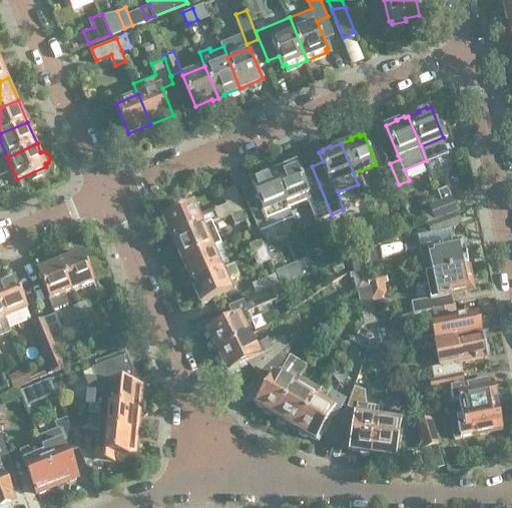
[(308,197),(316,220),(332,214),(312,166),(301,171),(297,162),(292,164),(291,162),(285,165),(285,166),(275,170),(282,188),(288,204),(308,197)]
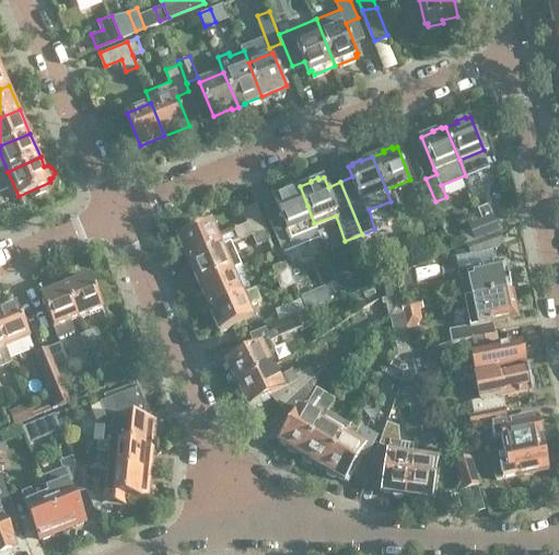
[(423,207),(429,206),(434,204),(424,180),(414,184),(423,207)]
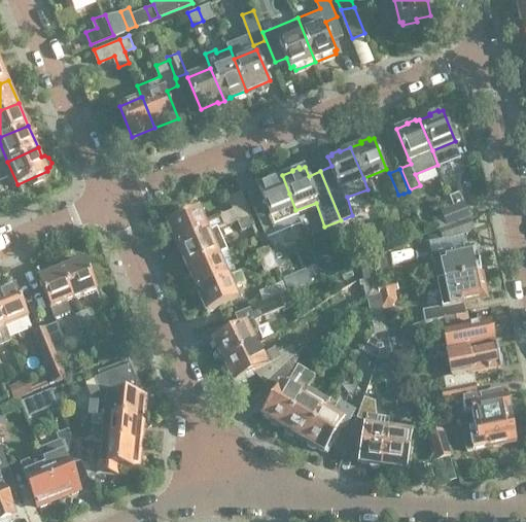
[(289,194),(282,175),(271,179),(271,178),(261,181),(263,183),(258,185),(271,215),(275,218),(295,210),(289,194)]
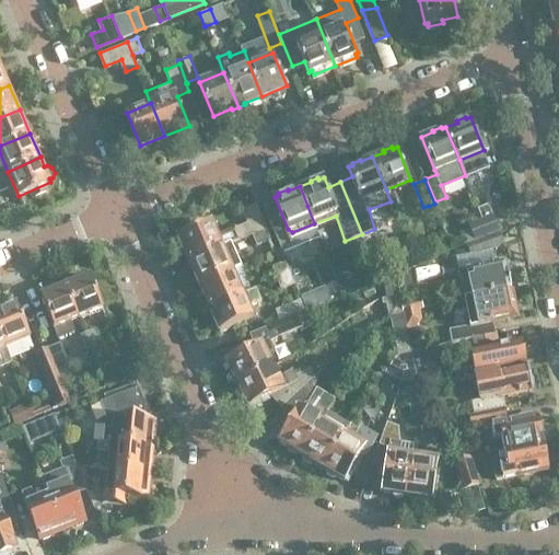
[(468,222),(470,226),(475,238),(499,228),(488,201),(477,206),(481,217),(468,222)]
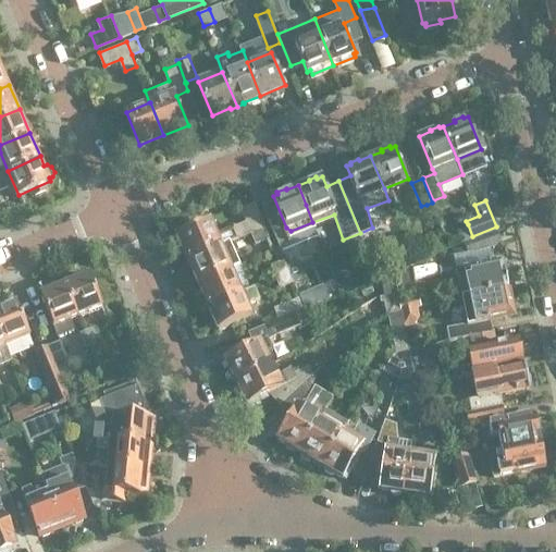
[(177,233),(178,236),(176,237),(174,241),(177,248),(182,248),(184,248),(187,257),(230,238),(250,229),(264,223),(255,201),(242,207),(247,218),(215,230),(210,218),(177,233)]
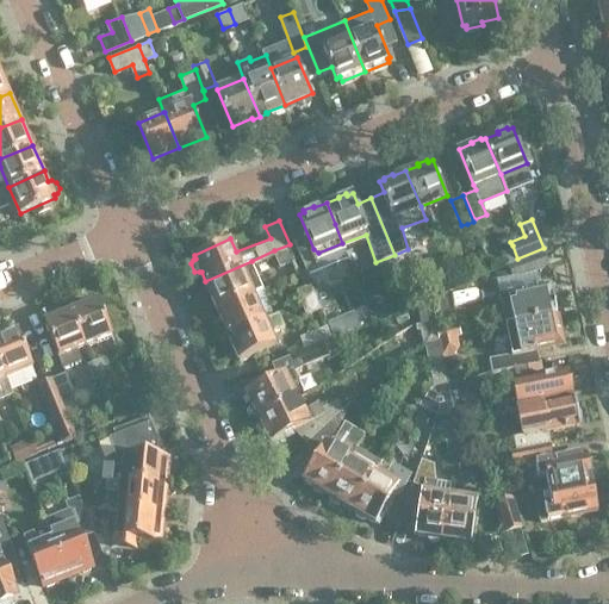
[(290,244),(274,250),(279,262),(293,256),(290,244)]
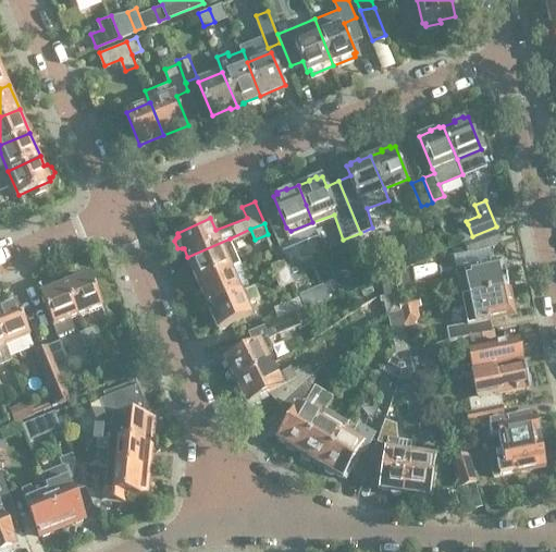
[(466,240),(470,252),(503,240),(497,228),(466,240)]
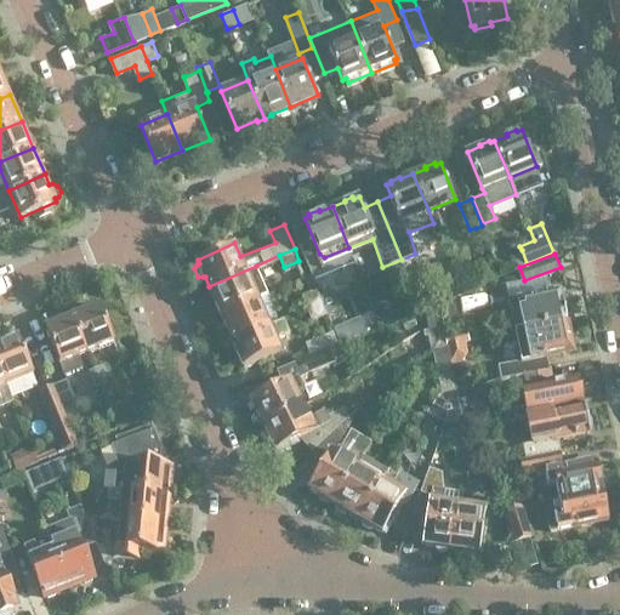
[(256,266),(209,286),(221,312),(267,292),(256,266)]
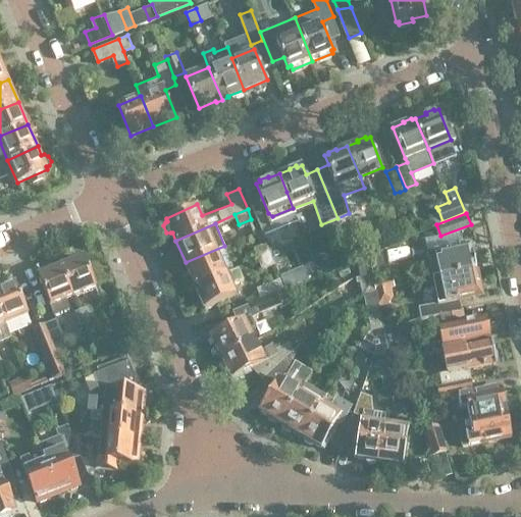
[(258,257),(270,252),(266,241),(254,246),(258,257)]
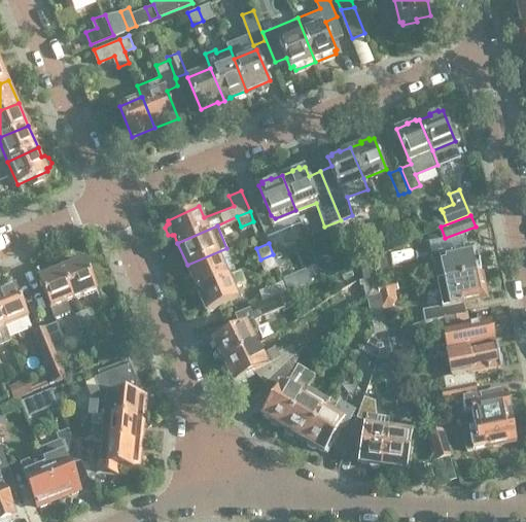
[(437,279),(481,270),(481,267),(484,265),(482,255),(478,254),(476,244),(440,252),(442,261),(434,262),(437,279)]
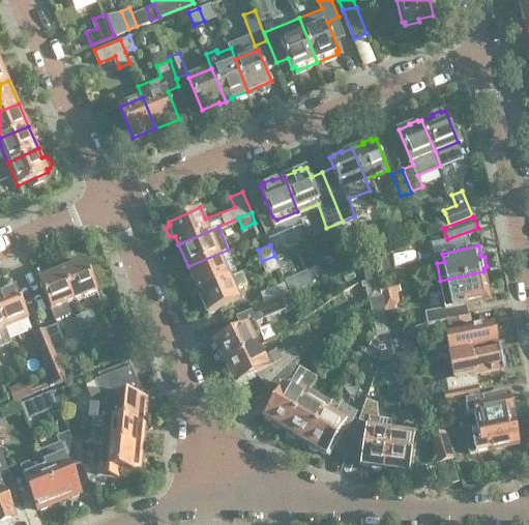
[(228,250),(188,266),(198,288),(229,275),(238,271),(228,250)]
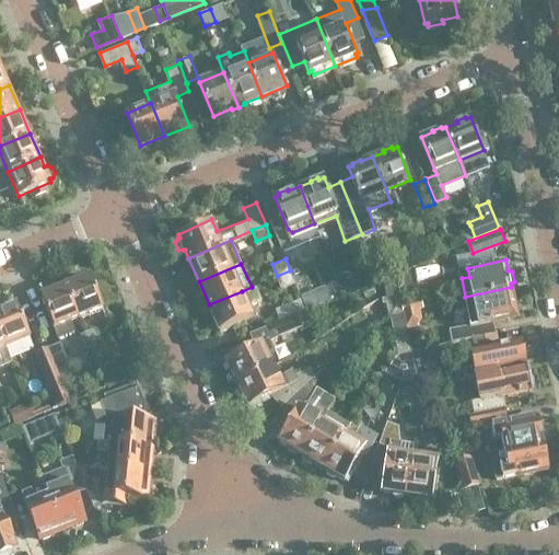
[(399,292),(397,284),(394,269),(383,272),(387,295),(399,292)]
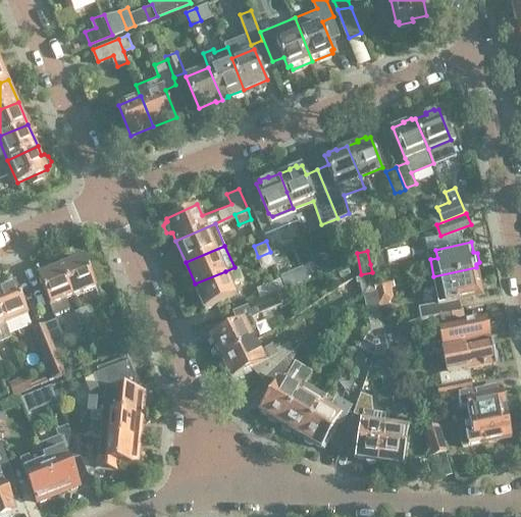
[(60,263),(73,294),(97,285),(84,254),(81,255),(80,252),(69,256),(71,259),(60,263)]
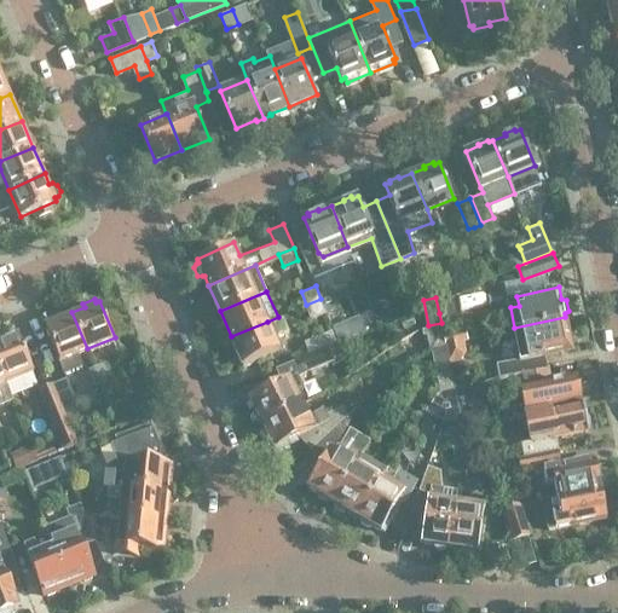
[(321,299),(306,305),(311,314),(325,308),(321,299)]
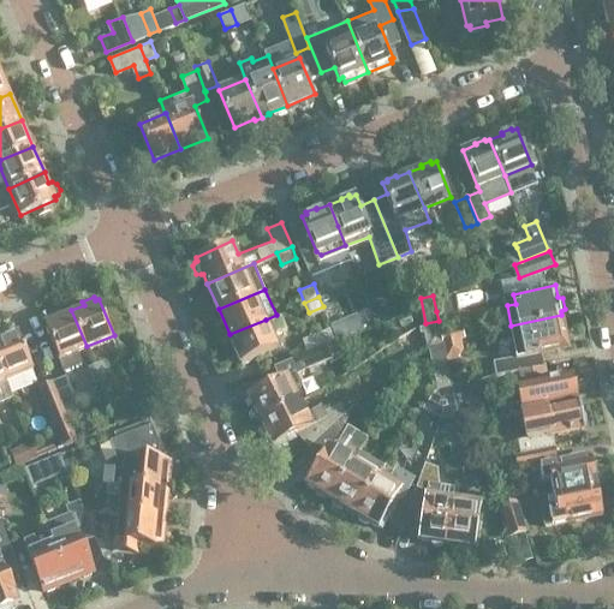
[(87,346),(71,310),(59,315),(58,312),(47,317),(48,320),(45,322),(64,369),(82,362),(77,350),(87,346)]
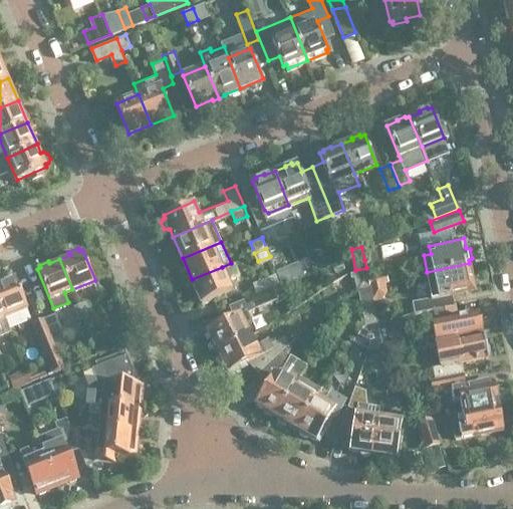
[(299,259),(276,269),(281,281),(304,272),(299,259)]
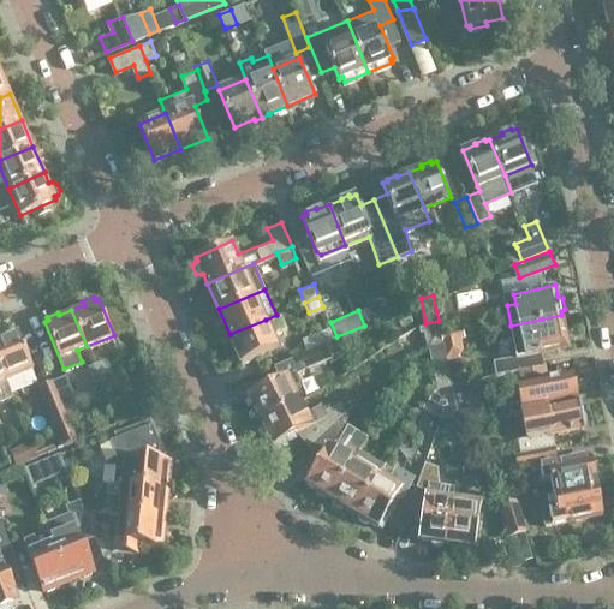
[(519,376),(547,371),(546,363),(543,363),(542,351),(542,350),(568,344),(565,329),(568,327),(566,320),(562,318),(561,315),(511,326),(516,345),(523,342),(525,353),(494,359),(496,371),(518,368),(519,376)]
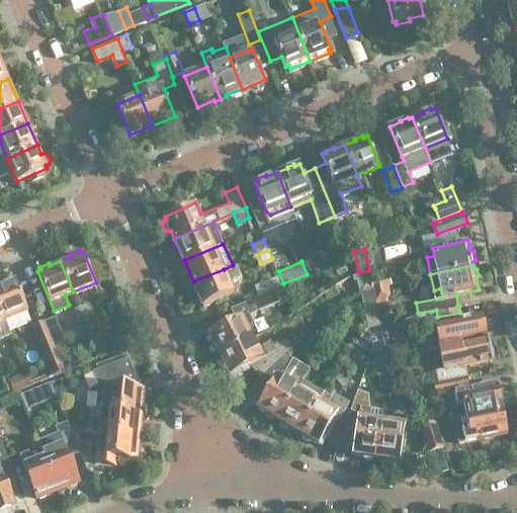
[(224,269),(193,281),(203,305),(234,291),(224,269)]
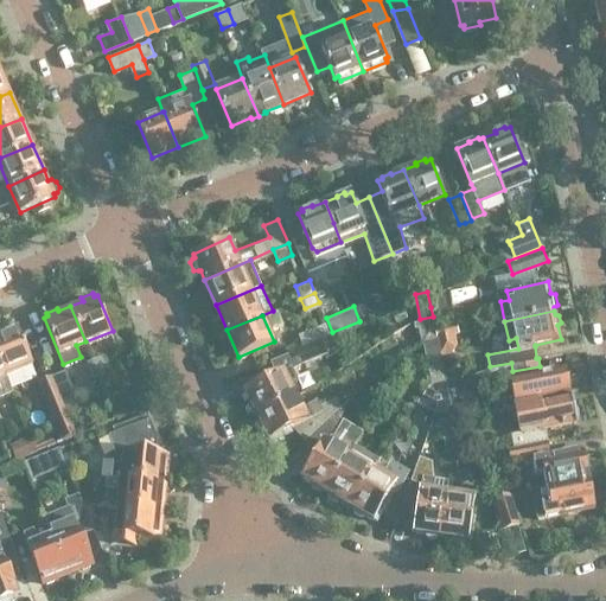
[(423,339),(438,337),(434,326),(433,317),(414,320),(415,326),(419,325),(421,339),(423,339)]
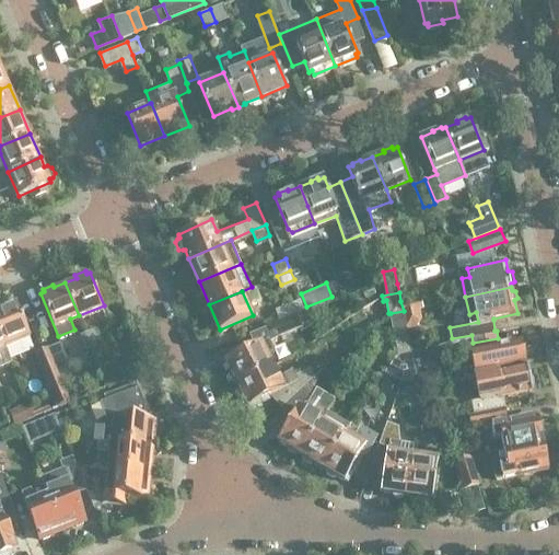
[(302,296),(277,307),(281,318),(306,307),(302,296)]
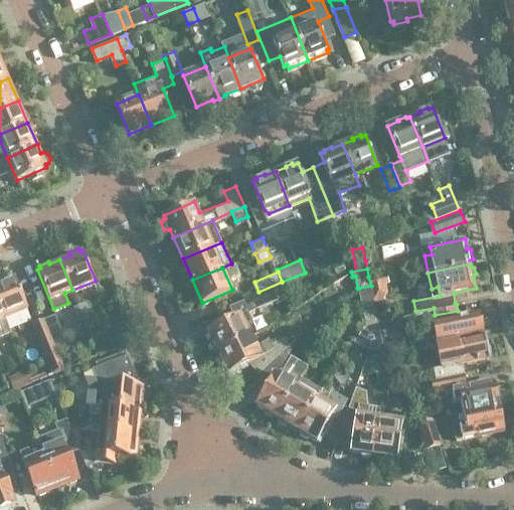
[(371,286),(386,282),(389,281),(387,273),(368,277),(371,286)]
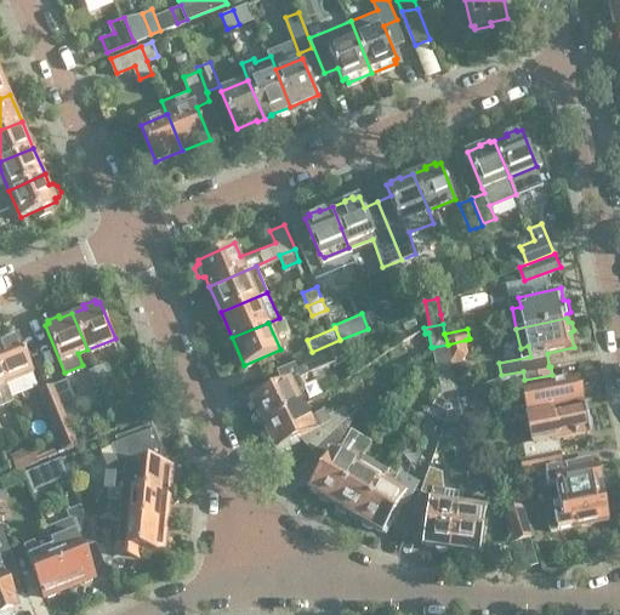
[(4,342),(0,342),(0,366),(6,382),(34,371),(18,335),(15,336),(13,334),(1,337),(4,342)]
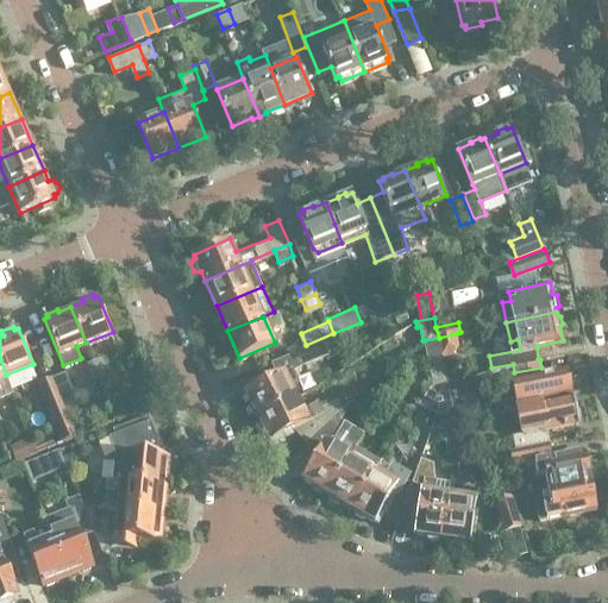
[(459,343),(457,333),(439,338),(443,353),(453,351),(459,343)]
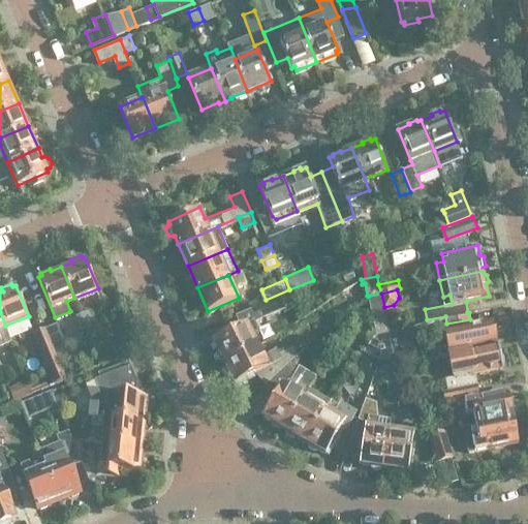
[(384,307),(381,294),(369,296),(372,310),(384,307)]
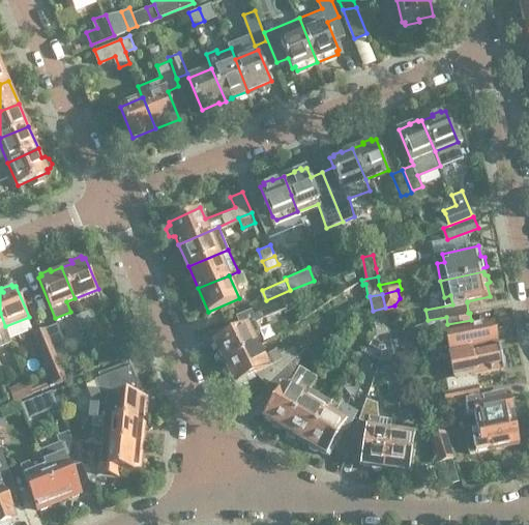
[(225,358),(226,360),(258,344),(253,333),(260,329),(255,320),(266,315),(286,307),(281,295),(262,303),(237,314),(242,326),(226,334),(225,332),(215,337),(216,339),(214,340),(218,348),(217,351),(222,357),(225,358)]
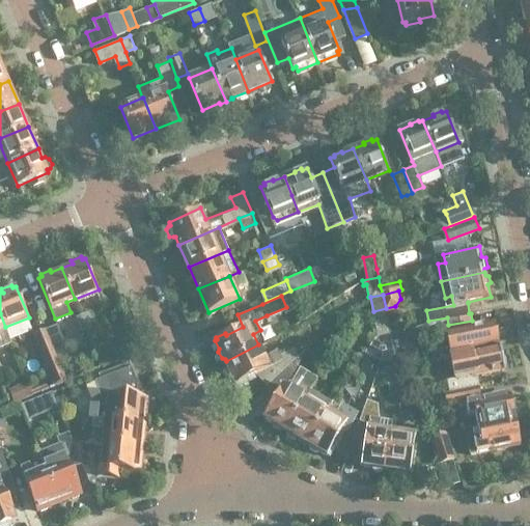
[(386,308),(373,311),(379,334),(391,332),(386,308)]
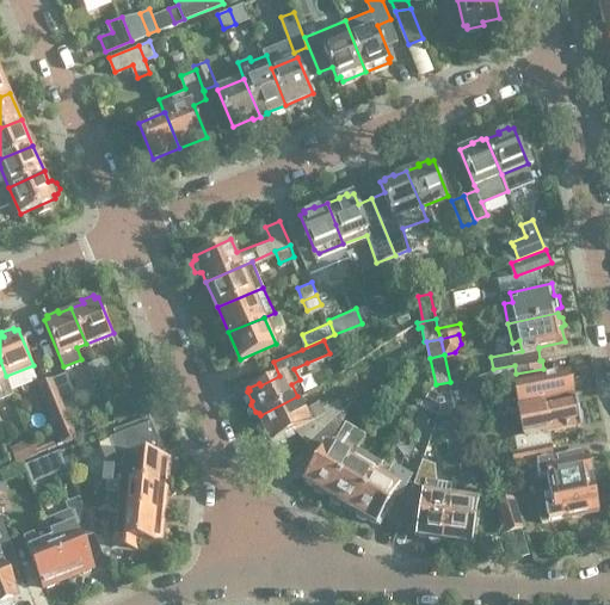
[(102,356),(92,359),(98,377),(109,372),(102,356)]
